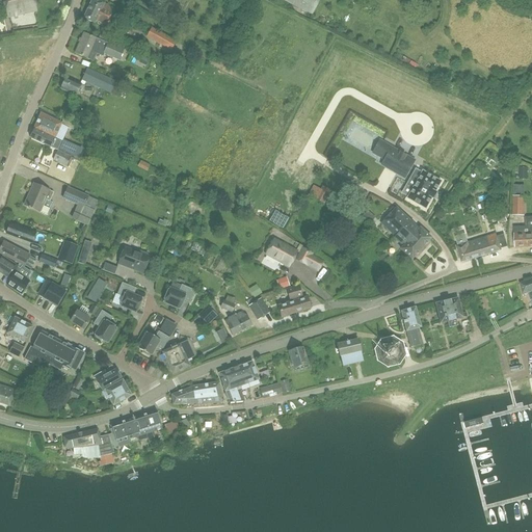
[(2,0),(4,9),(6,17),(36,10),(36,9),(33,0),(2,0)]
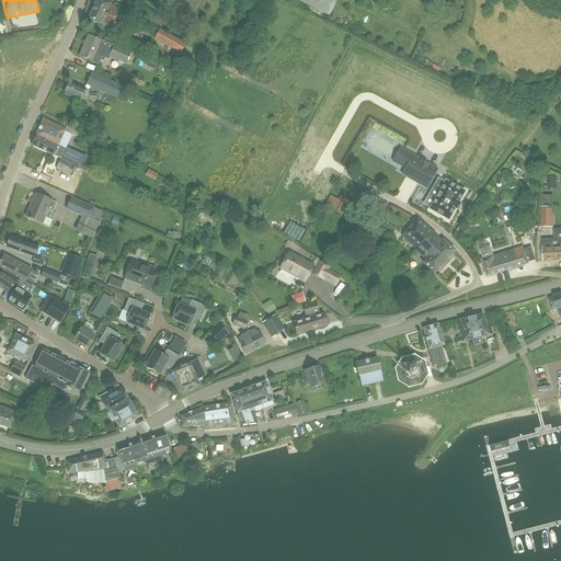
[(112,31),(122,11),(109,4),(110,3),(101,0),(96,0),(88,19),(100,24),(96,32),(116,42),(118,38),(110,34),(112,31)]
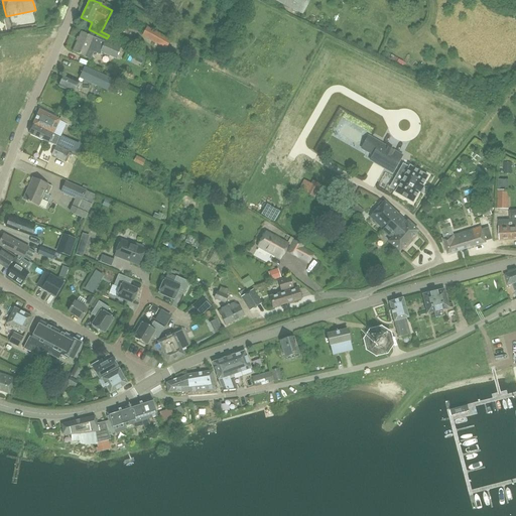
[(275,0),(302,13),(308,0),(275,0)]
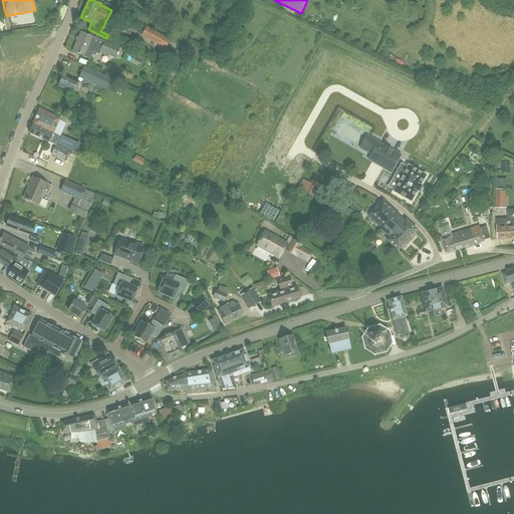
[(141,36),(165,48),(170,39),(146,27),(141,36)]
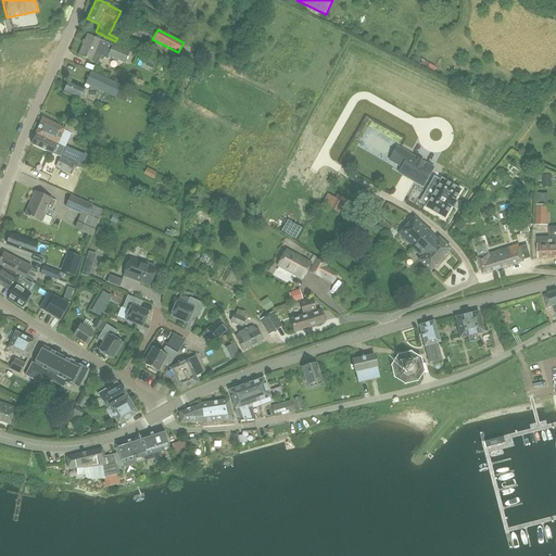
[(78,55),(98,64),(101,57),(108,59),(109,57),(124,63),(138,68),(143,58),(129,51),(113,43),(112,46),(101,40),(87,35),(78,55)]
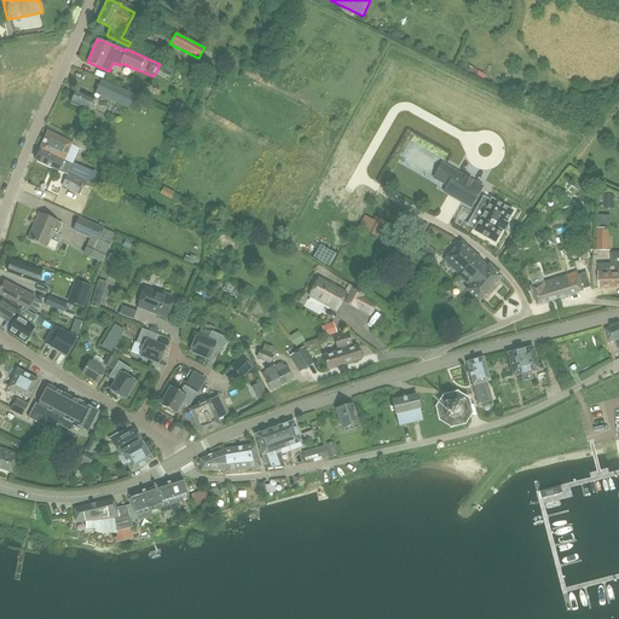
[(90,106),(104,114),(110,100),(128,109),(134,113),(142,99),(102,80),(96,93),(100,96),(98,100),(93,99),(94,98),(76,91),(70,104),(88,111),(90,106)]
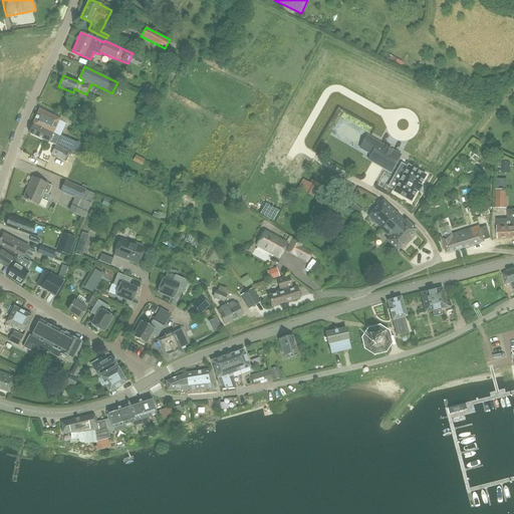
[(147,84),(144,91),(151,94),(154,88),(147,84)]
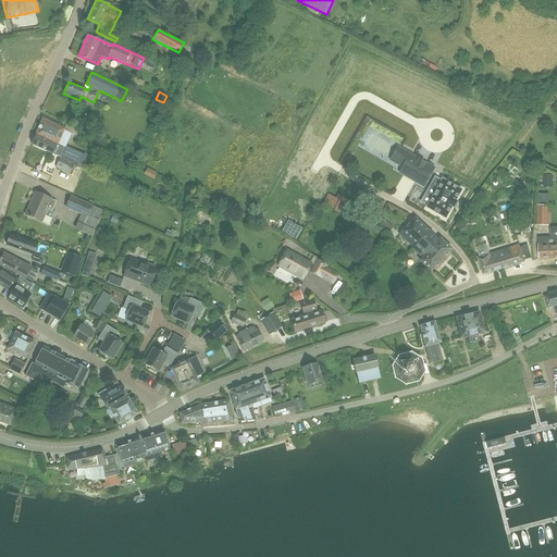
[(42,119),(35,135),(57,146),(63,131),(64,130),(42,119)]
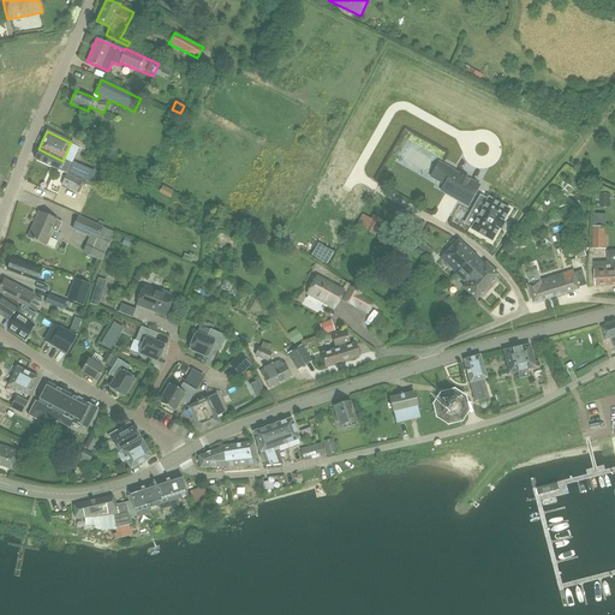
[(73,138),(71,143),(70,144),(79,148),(84,150),(87,144),(73,138)]
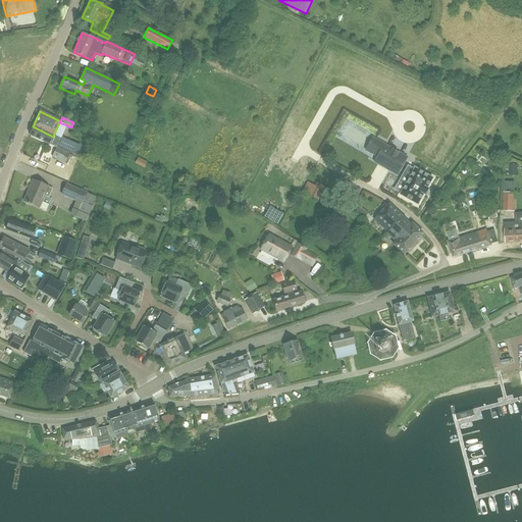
[(59,140),(53,137),(33,126),(30,135),(49,145),(49,144),(56,147),(59,140)]
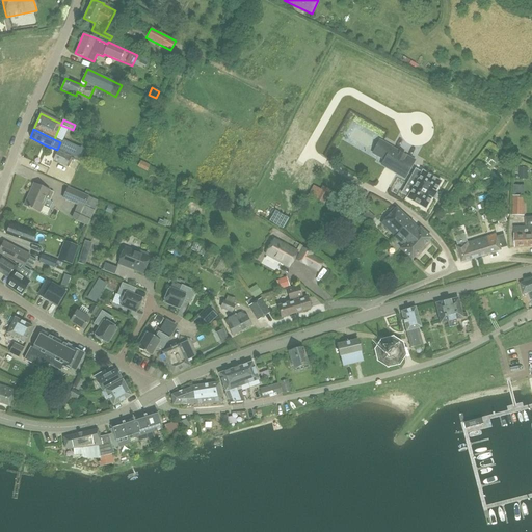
[(58,150),(78,158),(82,149),(63,139),(58,150)]
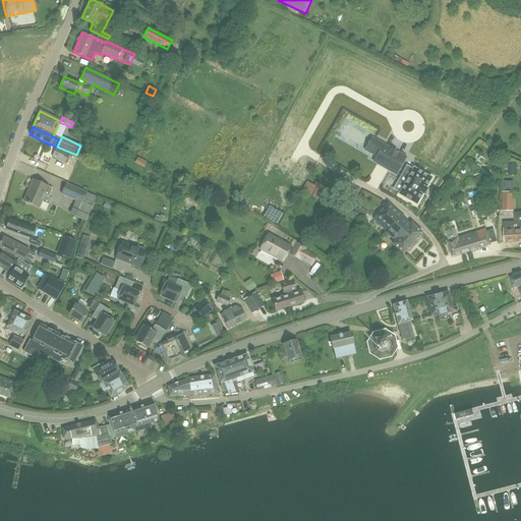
[(364,151),(375,157),(372,162),(397,175),(407,157),(371,137),(364,151)]
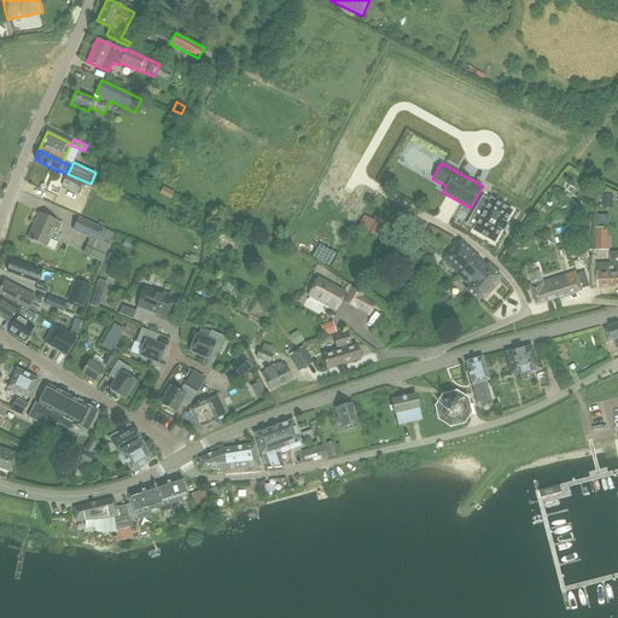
[(86,184),(66,174),(62,186),(81,194),(86,184)]
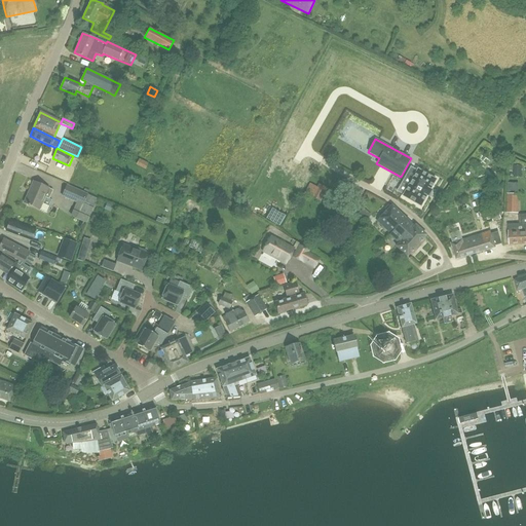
[(522,178),(522,165),(513,165),(513,178),(522,178)]
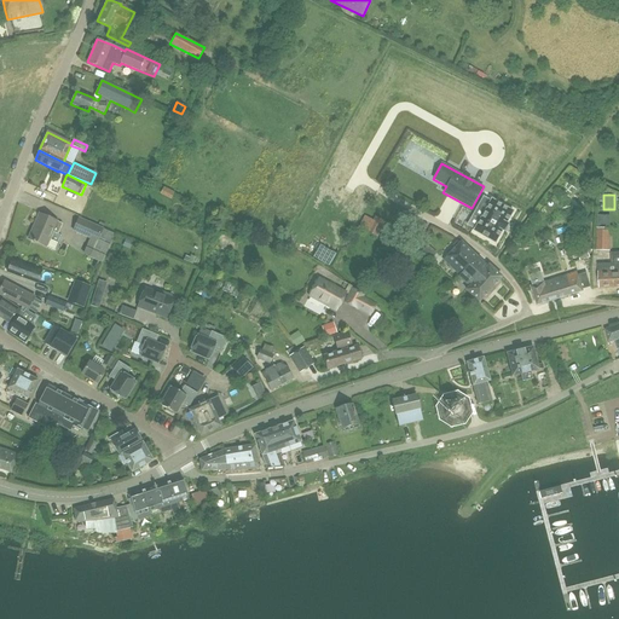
[(513,212),(491,198),(491,200),(490,201),(484,197),(478,207),(485,212),(474,230),(473,231),(495,243),(496,242),(502,231),(503,231),(507,224),(505,224),(512,213),(513,213),(513,212)]
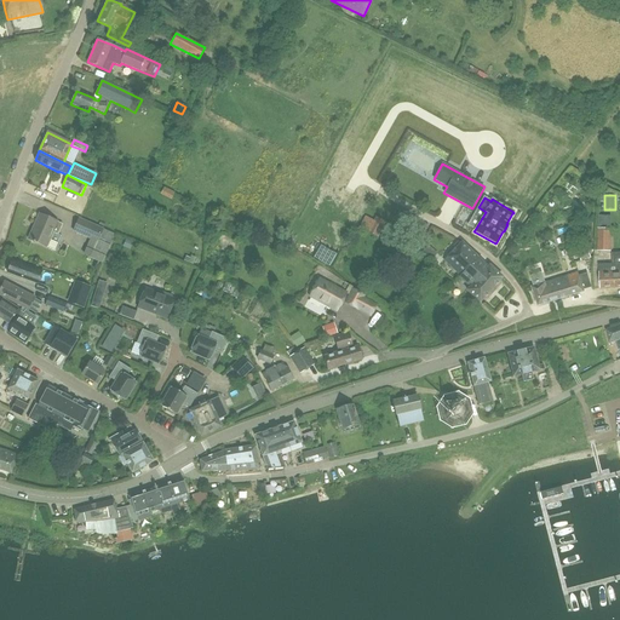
[(390,214),(405,223),(405,222),(408,224),(413,216),(396,205),(390,214)]
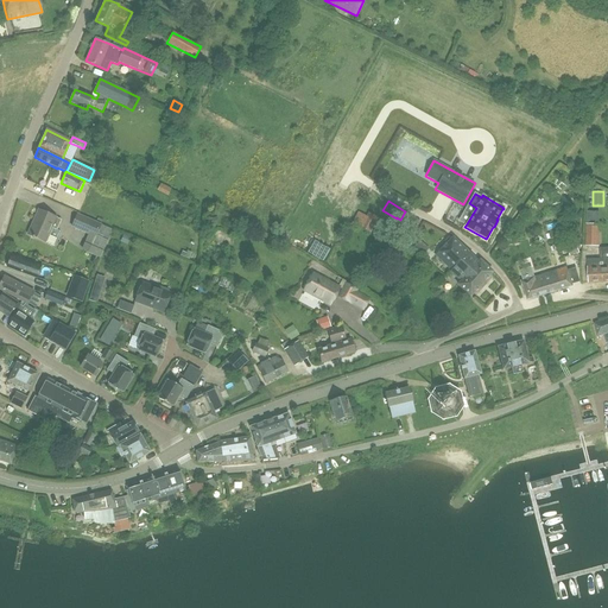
[(27,234),(45,242),(51,228),(56,229),(61,220),(38,210),(27,234)]
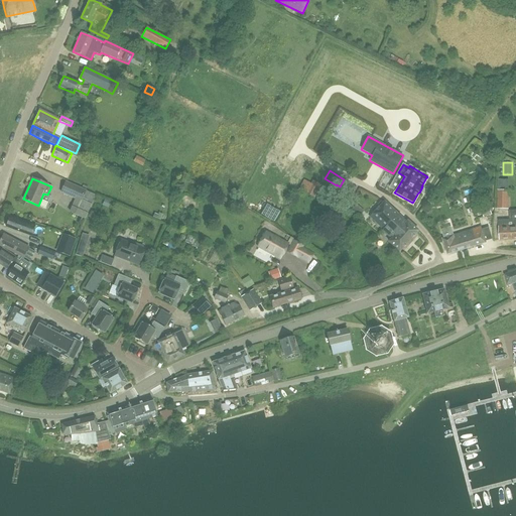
[(312,198),(319,184),(312,180),(310,183),(303,179),(298,189),(305,192),(312,198)]
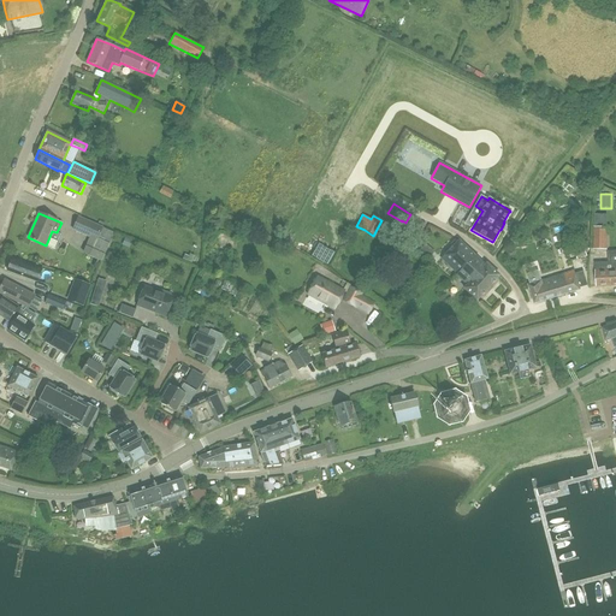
[(104,226),(77,215),(71,230),(89,237),(82,254),(101,261),(114,232),(102,227),(104,226)]
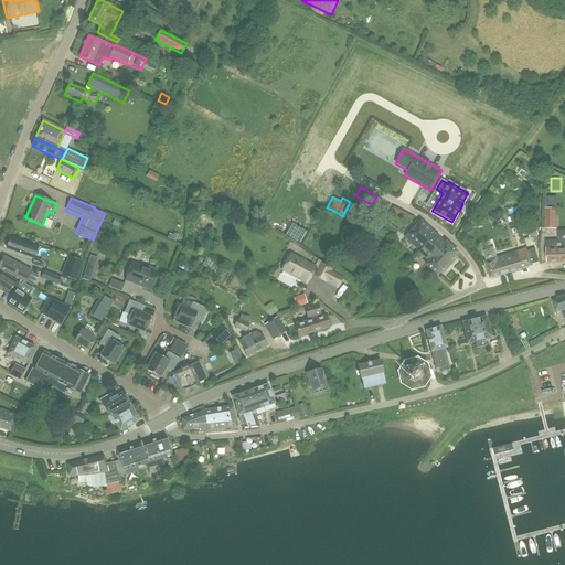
[(557,228),(557,209),(545,208),(544,228),(557,228)]
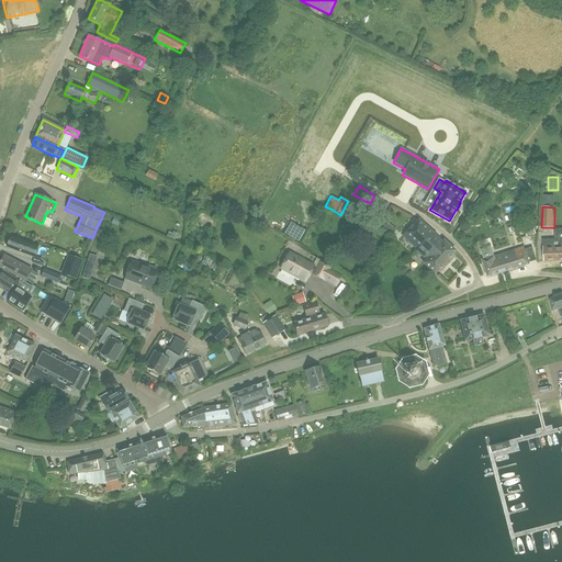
[(198,225),(210,223),(209,213),(197,215),(198,225)]
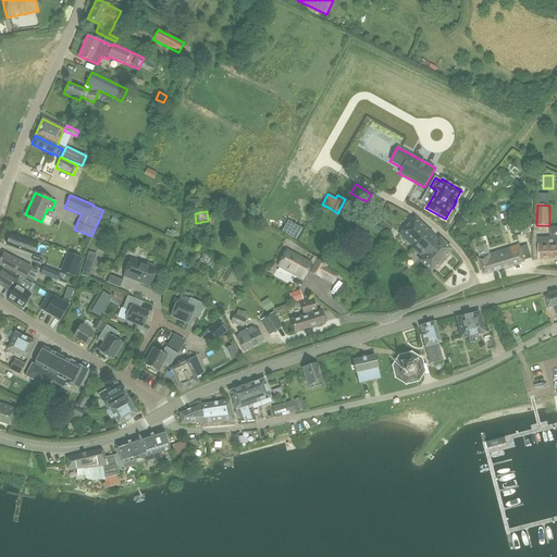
[(419,260),(430,270),(450,249),(438,238),(437,239),(419,221),(413,218),(398,233),(413,246),(411,248),(422,257),(419,260)]
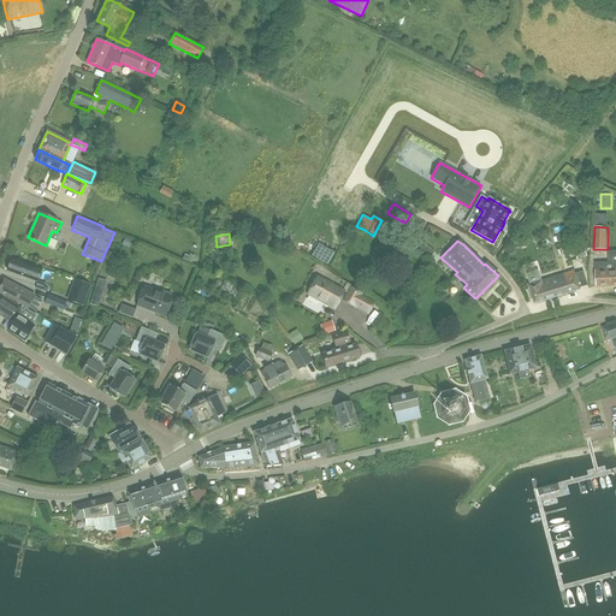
[(36,282),(41,270),(12,259),(10,261),(9,261),(6,267),(9,267),(7,271),(36,282)]
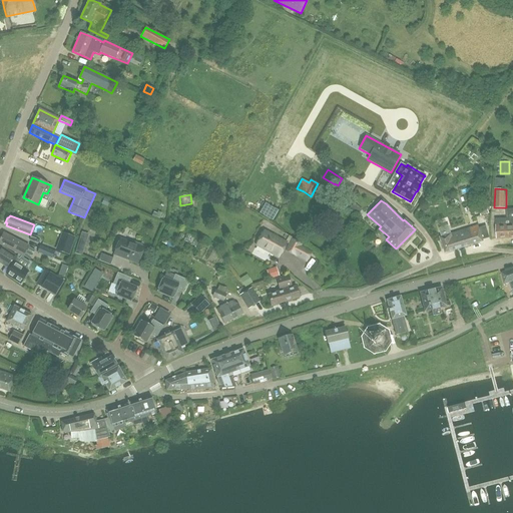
[(512,236),(512,217),(497,218),(498,237),(512,236)]
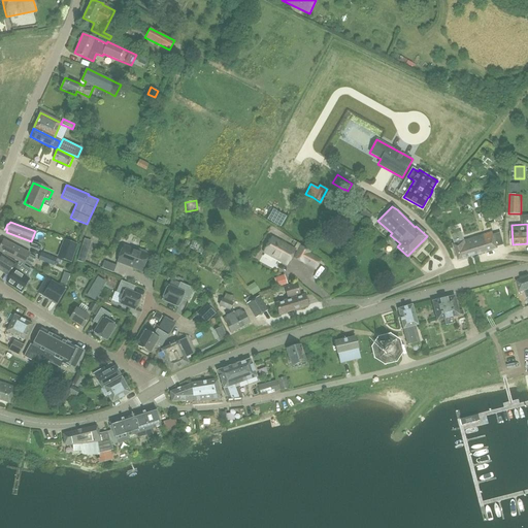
[(454,244),(458,260),(496,248),(491,232),(454,244)]
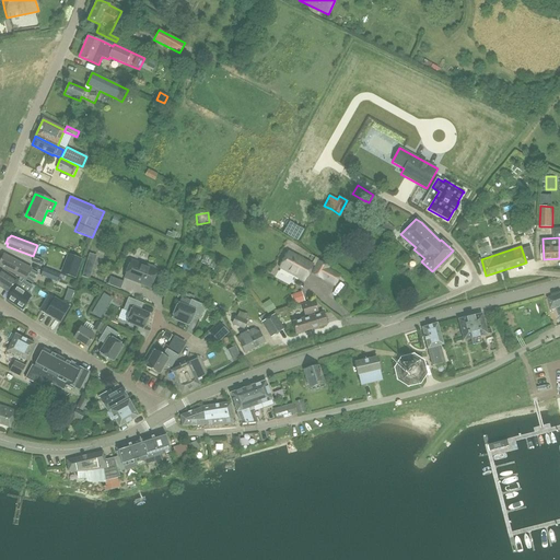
[(0,265),(19,277),(22,279),(23,278),(25,280),(32,266),(3,252),(0,257),(0,265)]
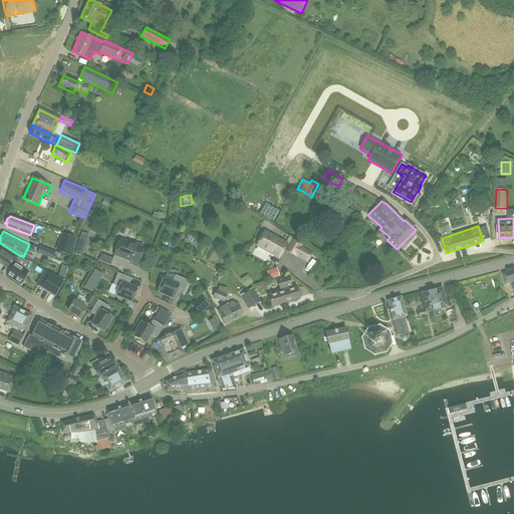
[(286,243),(264,231),(256,246),(279,257),(286,243)]
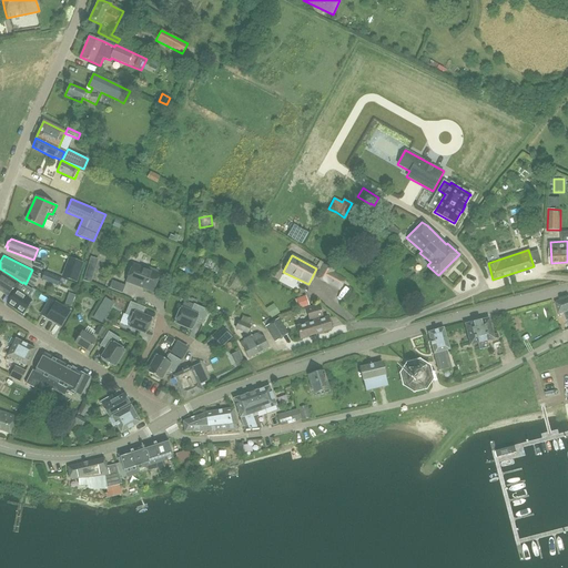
[(204,256),(201,263),(208,267),(211,260),(204,256)]
